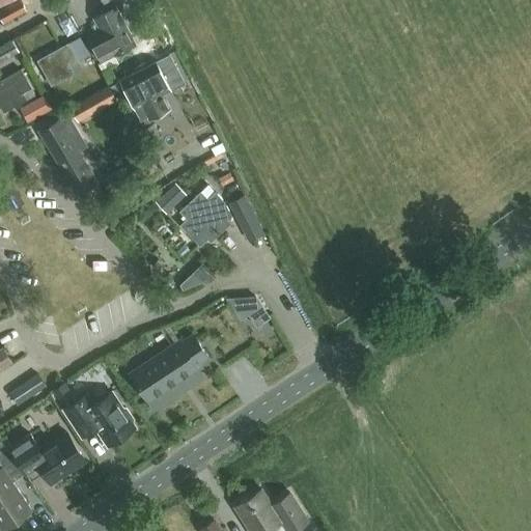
[(8,20),(25,11),(19,0),(2,8),(8,20)]
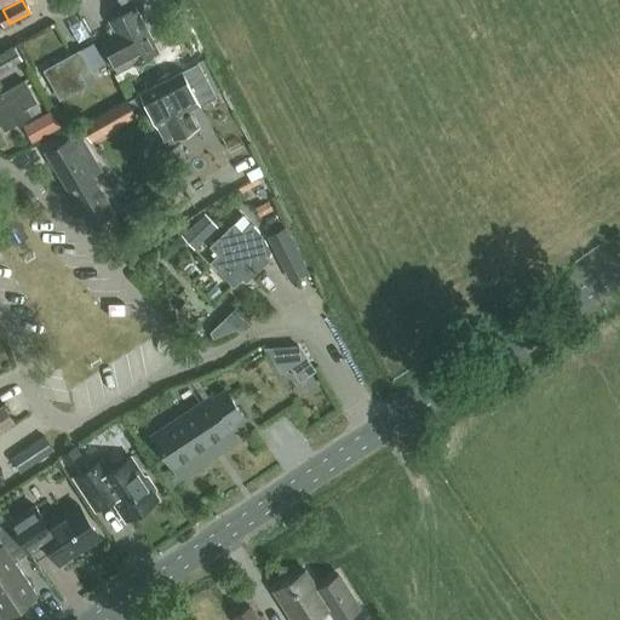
[(132,63),(158,50),(136,7),(110,21),(118,34),(103,40),(118,73),(124,69),(132,64),(132,63)]
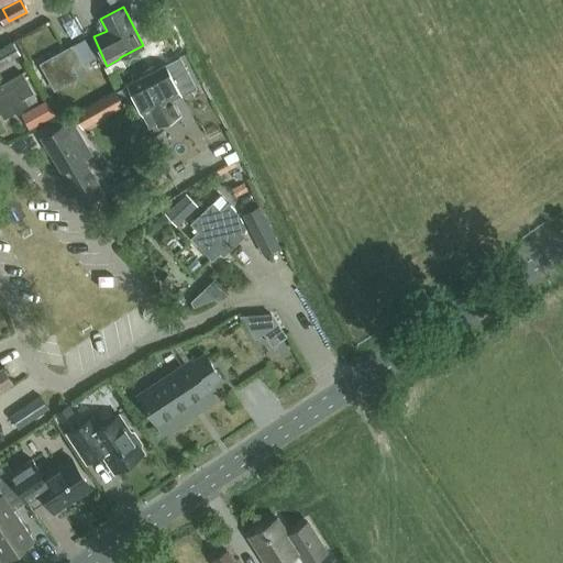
[(0,64),(19,53),(12,41),(0,47),(0,64)]
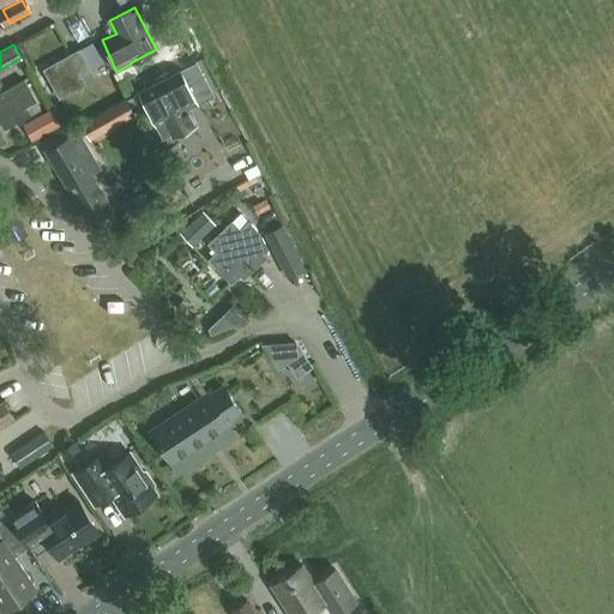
[(58,96),(91,78),(77,52),(43,70),(58,96)]
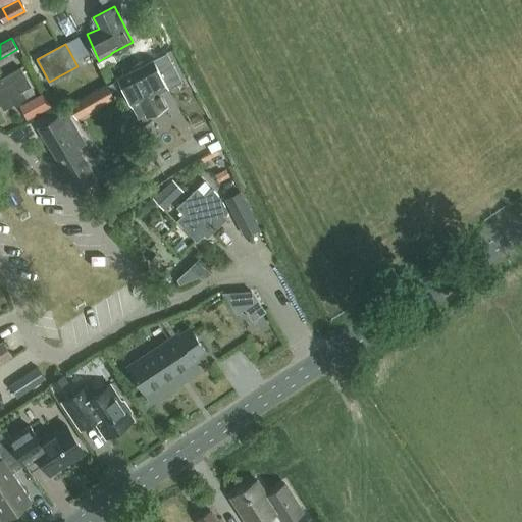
[(153,58),(112,80),(124,102),(127,100),(138,118),(145,114),(146,116),(166,105),(159,93),(166,90),(167,85),(160,72),(172,65),(165,52),(153,59),(153,58)]
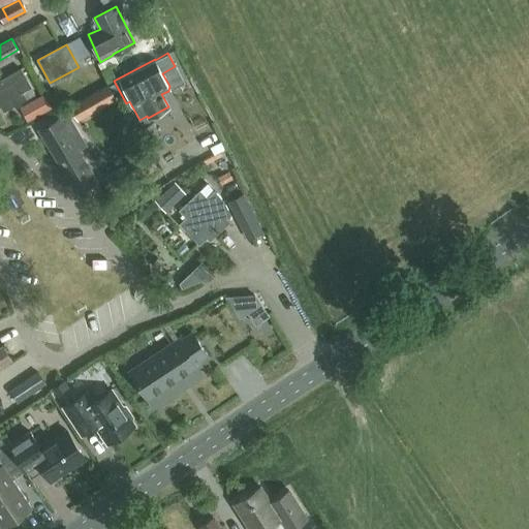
[(106,82),(117,78),(111,66),(101,70),(106,82)]
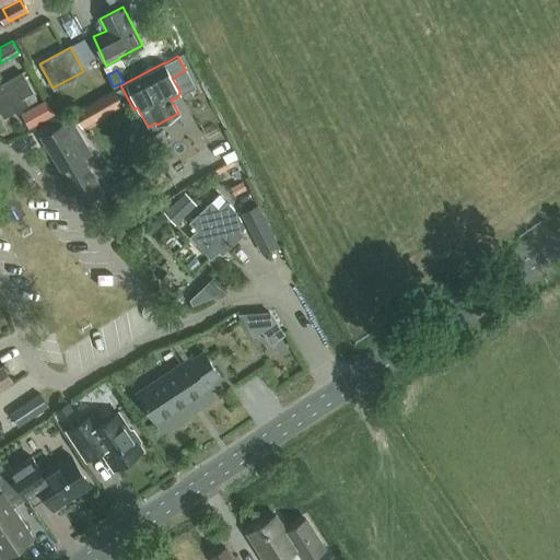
[(0,107),(4,115),(35,98),(22,73),(0,85),(0,107)]
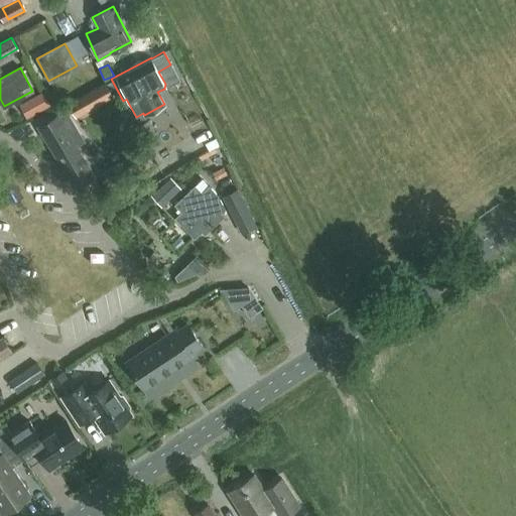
[(76,118),(113,96),(105,82),(68,103),(76,118)]
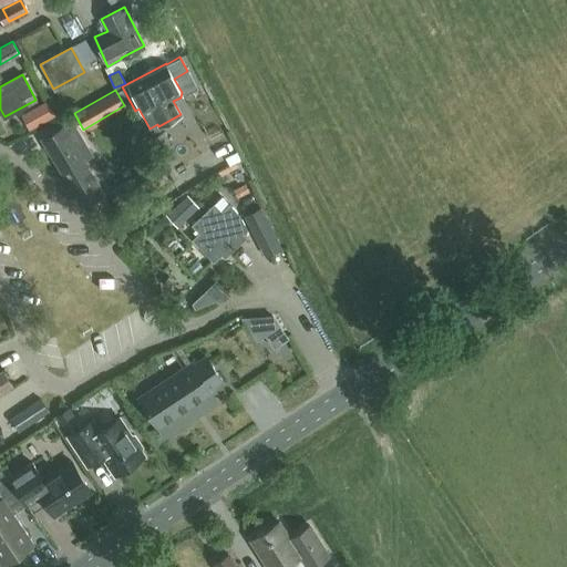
[(38,103),(22,112),(30,127),(47,119),(38,103)]
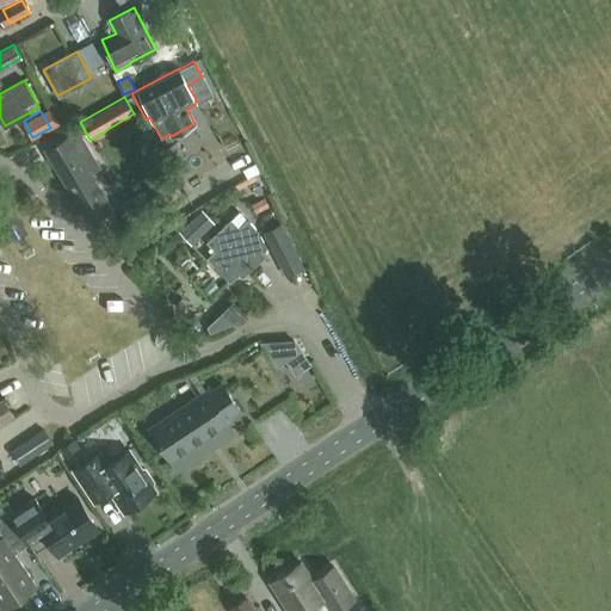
[(87,216),(106,205),(87,173),(98,166),(78,131),(48,149),(87,216)]
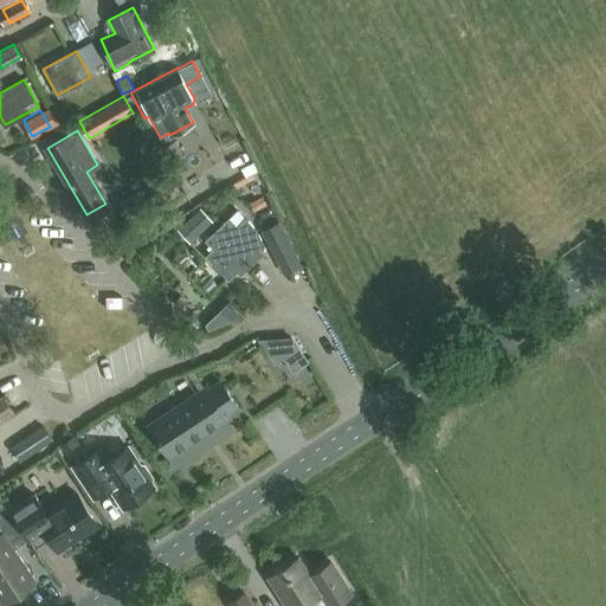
[(181,154),(174,141),(163,147),(171,160),(181,154)]
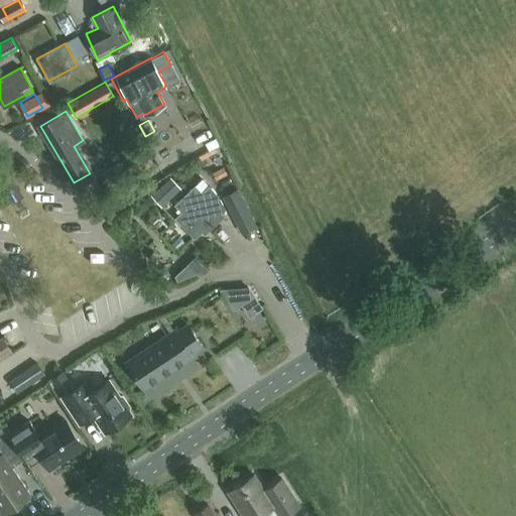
[(219,179),(229,174),(225,167),(215,172),(219,179)]
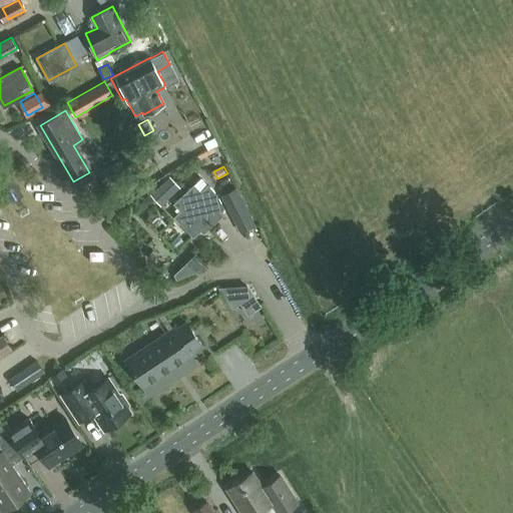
[(152,189),(161,200),(178,184),(169,174),(152,189)]
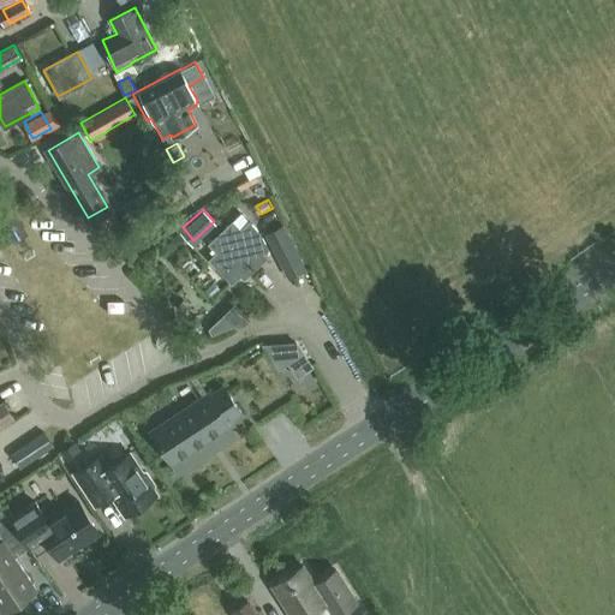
[(240,230),(233,221),(208,244),(216,252),(209,260),(232,284),(240,275),(244,280),(268,257),(264,254),(268,250),(260,232),(250,221),(240,230)]
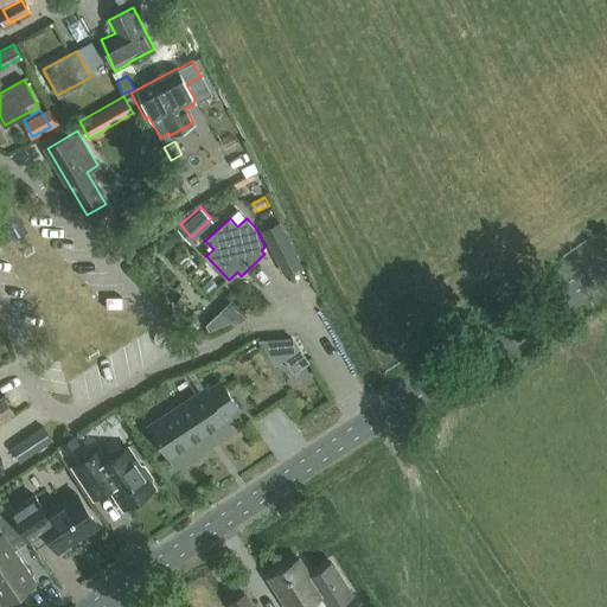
[(262,230),(275,256),(292,247),(279,222),(262,230)]
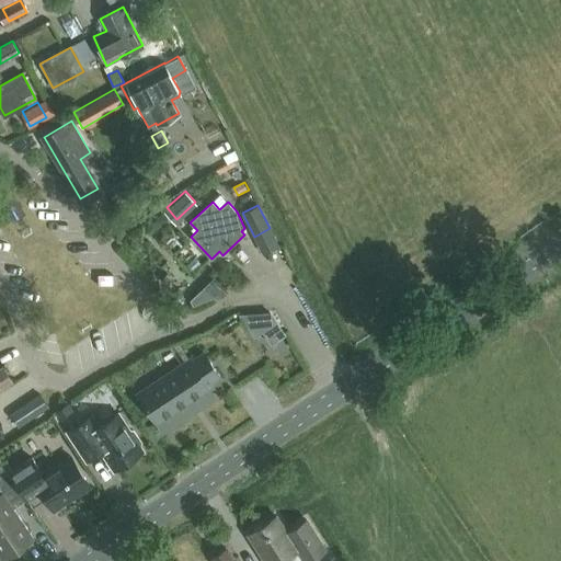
[(273,310),(240,311),(256,335),(264,330),(273,342),(287,333),(273,310)]
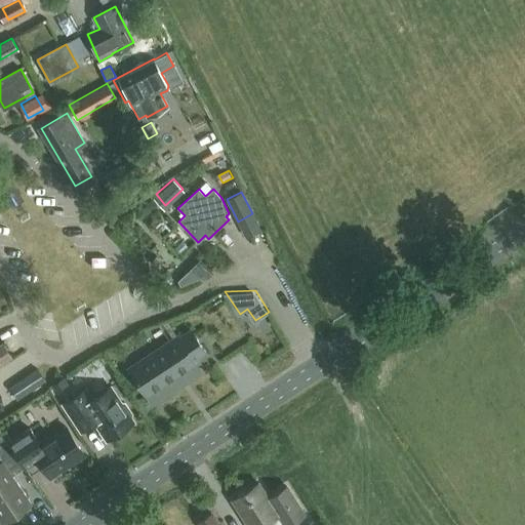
[(205,352),(191,329),(178,337),(177,335),(127,367),(146,396),(150,394),(154,395),(161,391),(161,386),(196,363),(194,360),(205,352)]
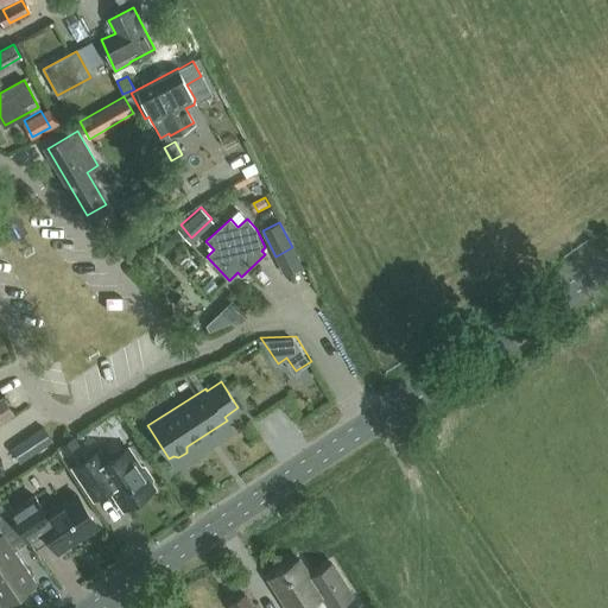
[(0,422),(13,413),(4,398),(0,399),(0,422)]
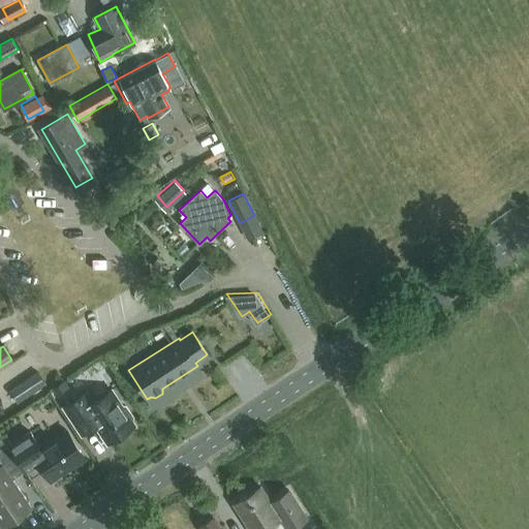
[(38,372),(10,391),(18,402),(45,383),(38,372)]
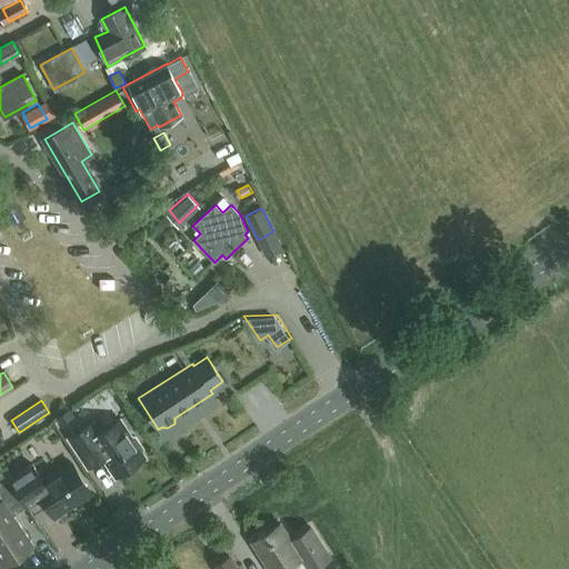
[(129,435),(119,419),(99,432),(92,421),(68,438),(87,467),(102,457),(115,476),(143,457),(141,452),(142,448),(135,436),(129,435)]
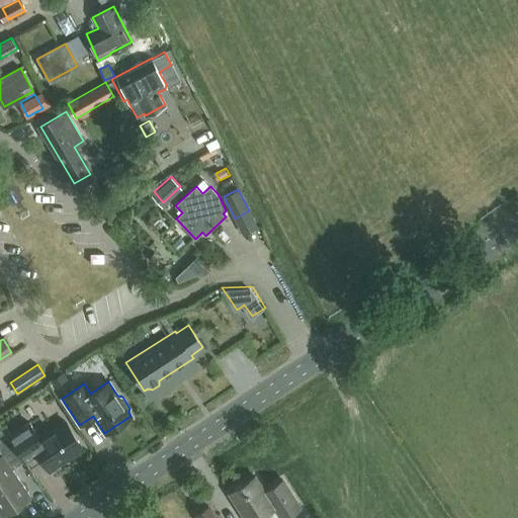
[(28,422),(6,437),(23,462),(24,461),(22,457),(34,449),(49,470),(82,448),(64,421),(38,438),(28,422)]
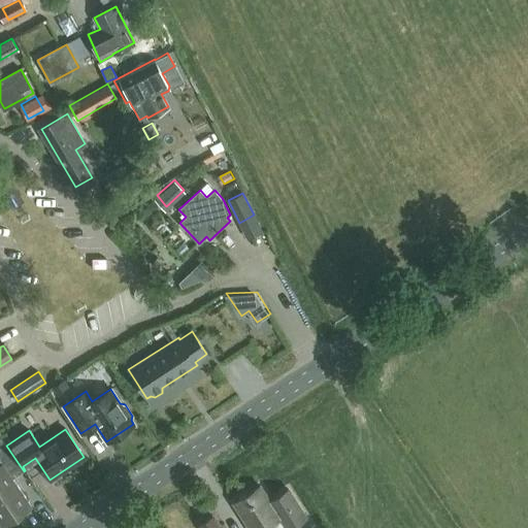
[(12,479),(24,471),(6,446),(1,437),(0,437),(0,460),(2,464),(0,465),(0,522),(1,525),(30,504),(12,479)]
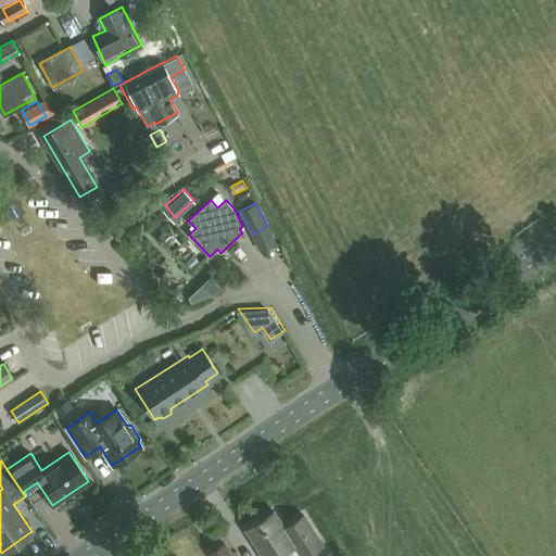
[(302,555),(279,520),(250,540),(261,555),(302,555)]
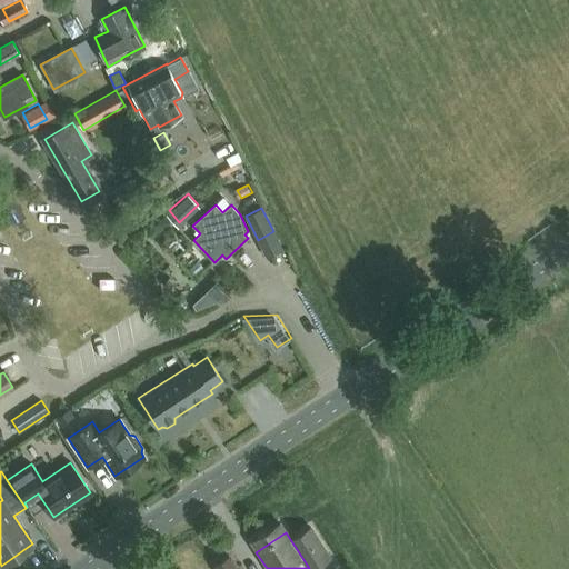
[(235,568),(230,559),(216,568),(235,568)]
